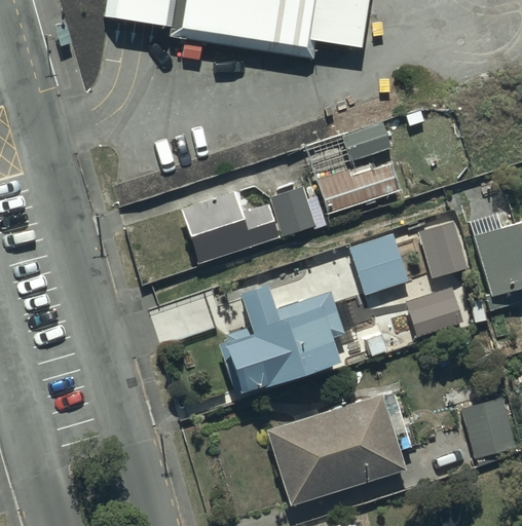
[(171,22),(173,0),(105,0),(104,10),(171,22)]
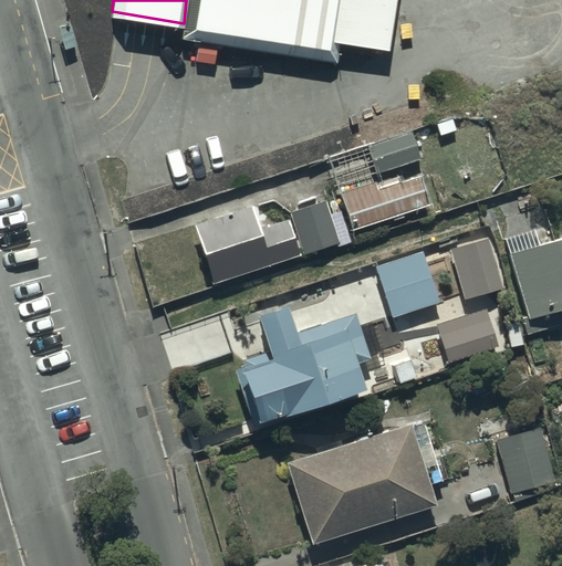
[(186,0),(184,23),(181,33),(337,58),(341,34),(389,42),(395,0),(186,0)]
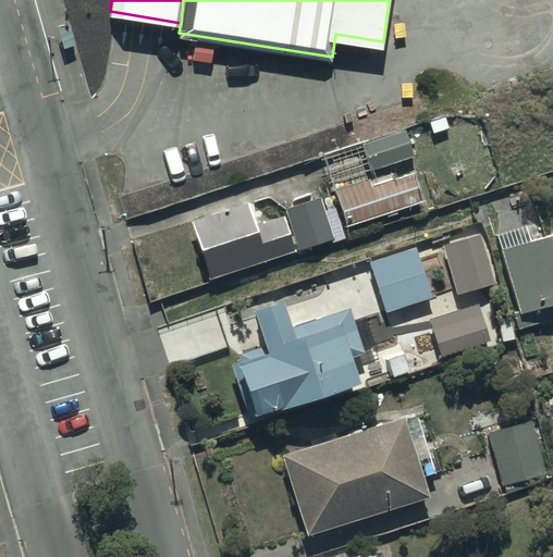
[(405,128),(360,144),(370,170),(414,155),(405,128)]
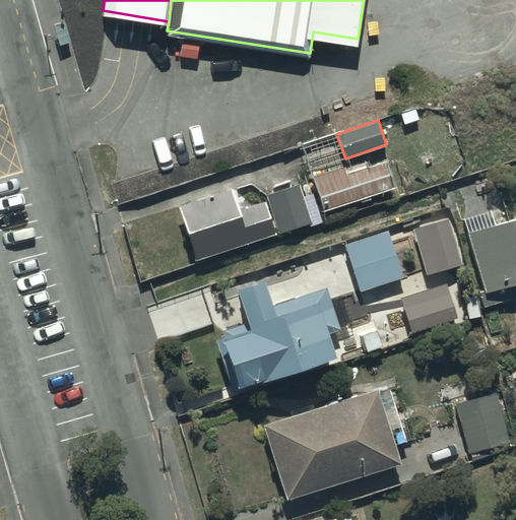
[(348,167),(313,178),(324,212),(396,189),(387,161),(350,173),(348,167)]
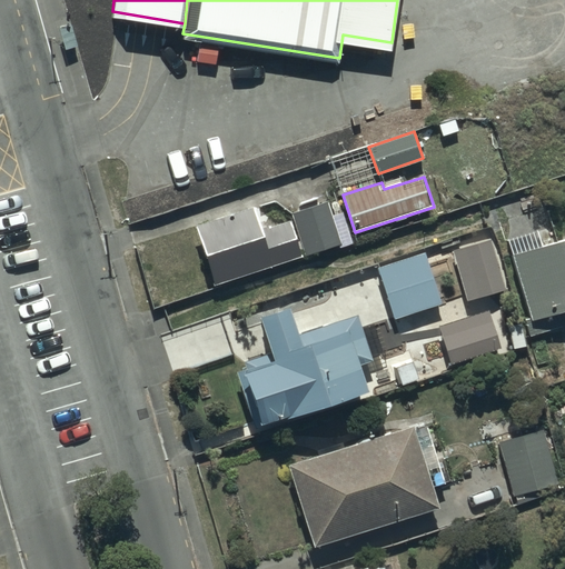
[(343,245),(329,202),(293,215),(306,257),(343,245)]
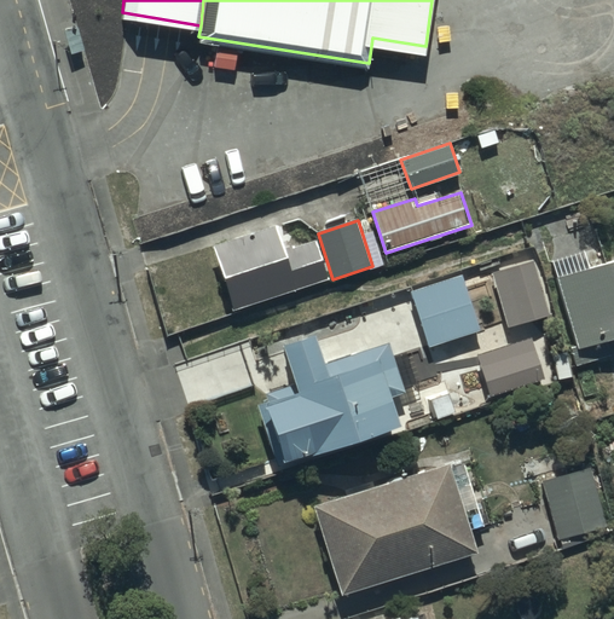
[(213,247),(233,311),(330,279),(318,239),(284,250),(276,226),(213,247)]
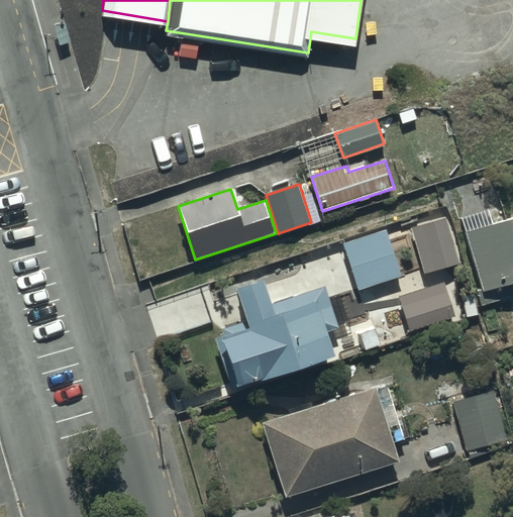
[(512,292),(510,285),(512,284),(512,217),(496,222),(492,207),(460,216),(484,292),(479,293),(482,305),(512,296),(512,292)]
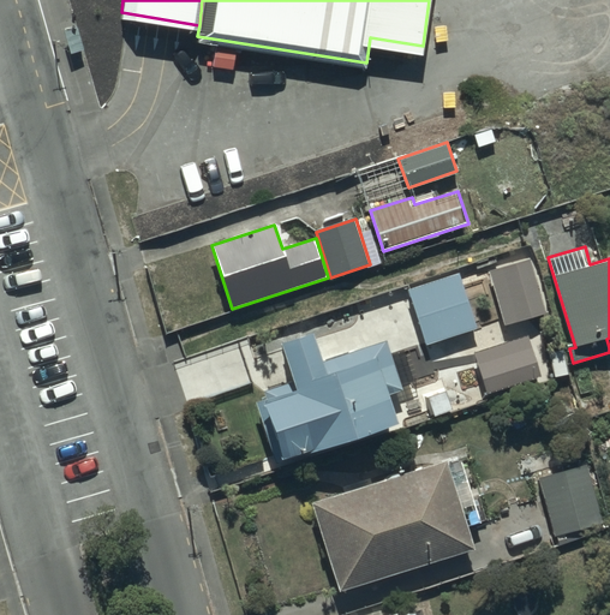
[(531,260),(490,270),(504,324),(545,314),(531,260)]
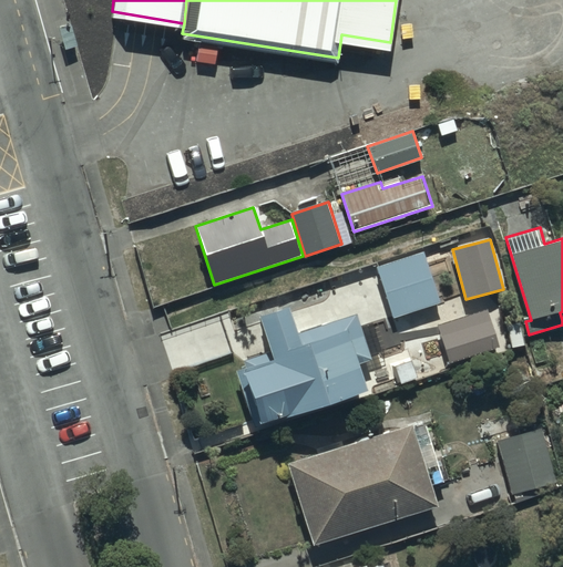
[(425,250),(376,266),(393,319),(441,303),(425,250)]
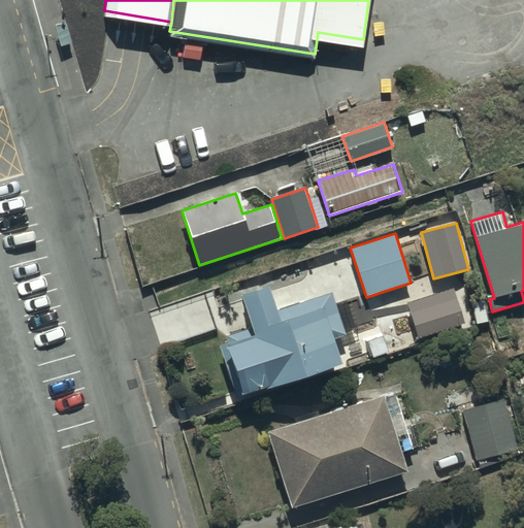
[(273,311),(264,285),(236,295),(247,328),(225,334),(227,340),(218,343),(237,397),(337,362),(330,341),(346,336),(345,331),(358,326),(348,297),(334,302),(331,292),(273,311)]
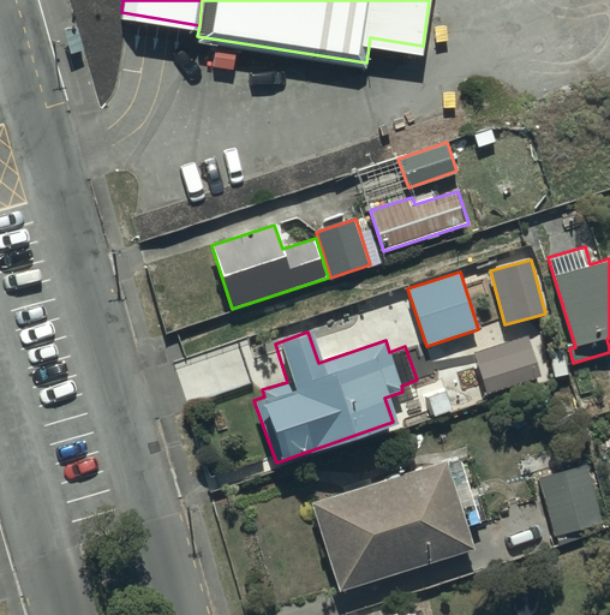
[(528,336),(474,353),(486,394),(540,377),(528,336)]
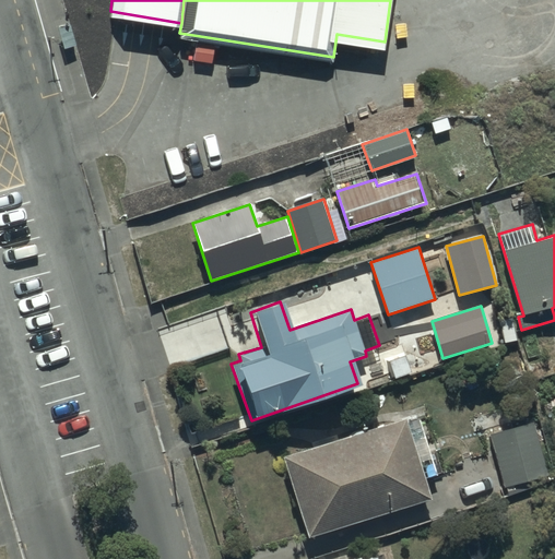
[(404,418),(282,455),(307,538),(430,501),(404,418)]
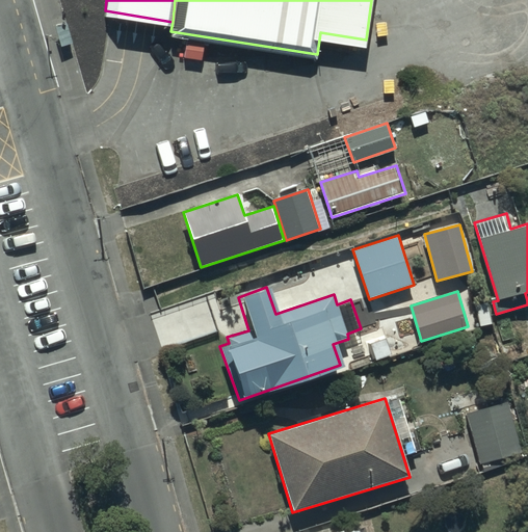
[(511,402),(468,414),(481,466),(485,464),(486,472),(518,463),(515,454),(524,452),(511,402)]
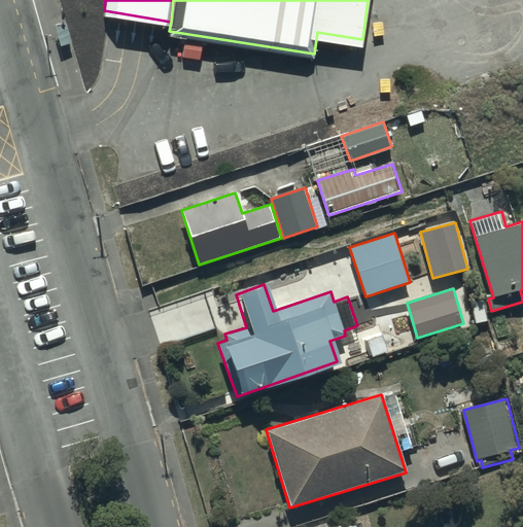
All buildings are outlined.
